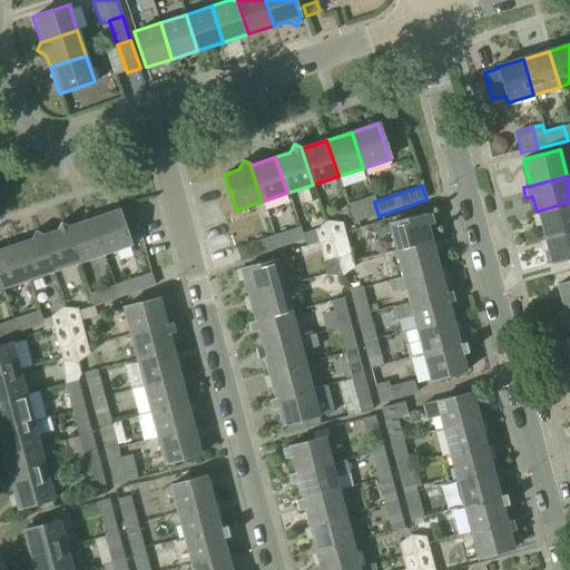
[(354,224),(379,216),(374,202),(375,202),(374,196),(347,204),(354,224)]
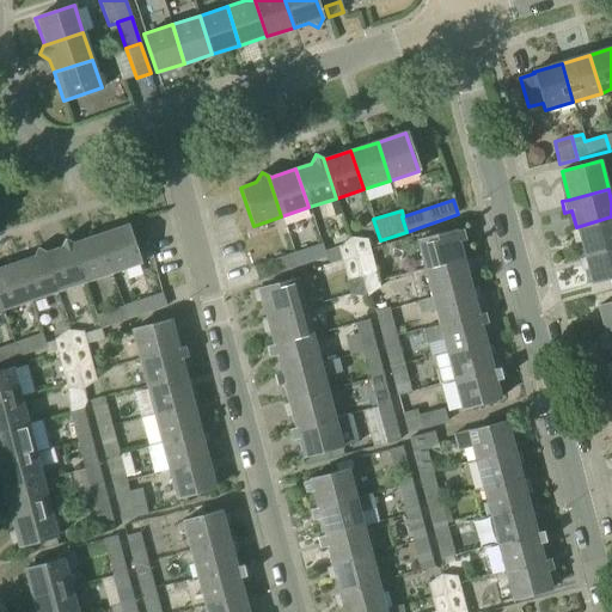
[(583,255),(611,246),(611,216),(576,227),(583,255)]
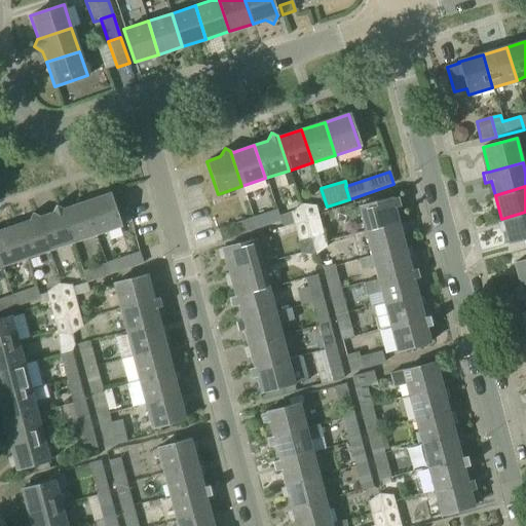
[(84,202),(97,235),(120,227),(108,194),(84,202)]
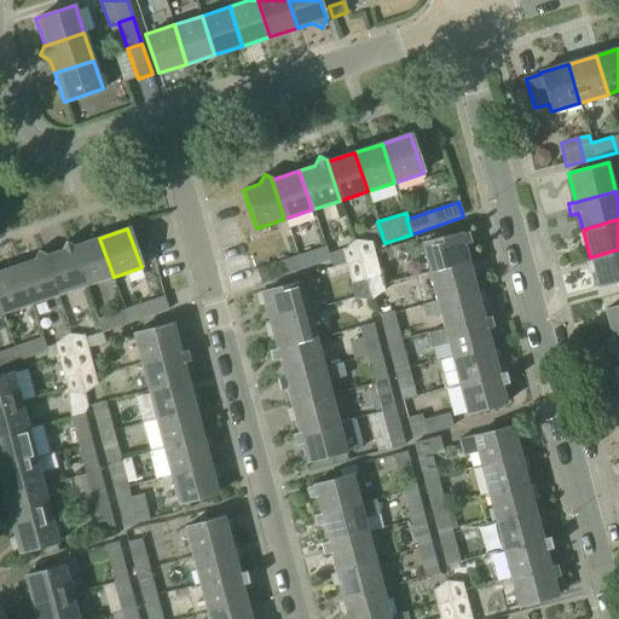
[(469,262),(464,244),(470,243),(468,232),(422,244),(429,273),(469,262)]
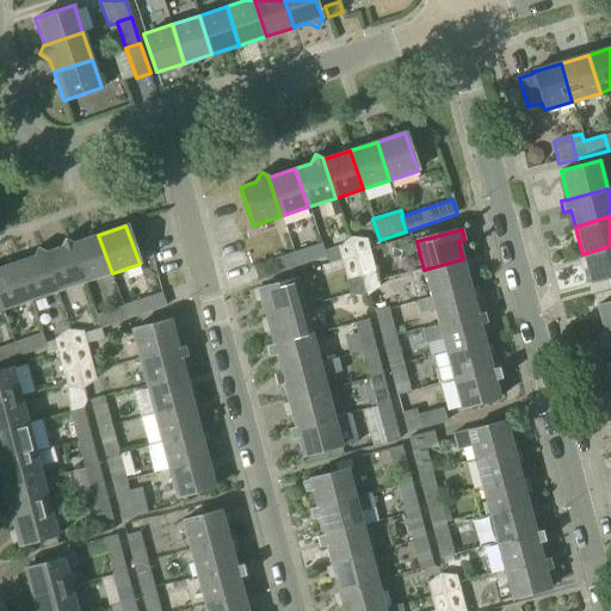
[(85,283),(112,273),(98,235),(74,244),(71,241),(85,283)]
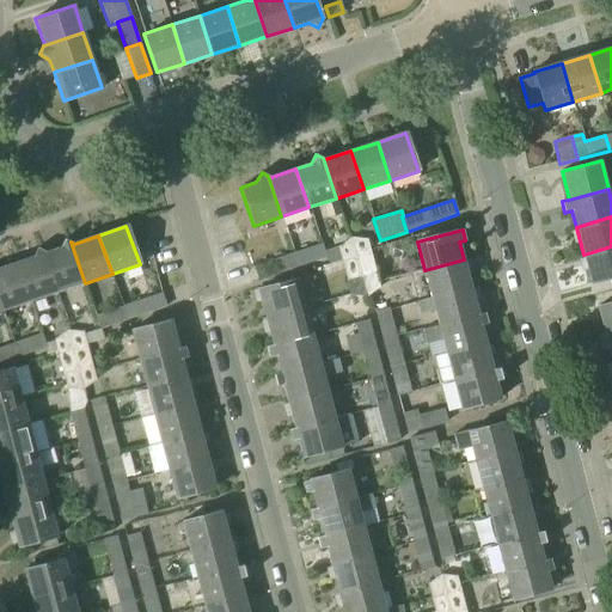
[(341,262),(356,258),(350,238),(337,248),(325,251),(324,252),(326,258),(328,265),(341,261),(341,262)]
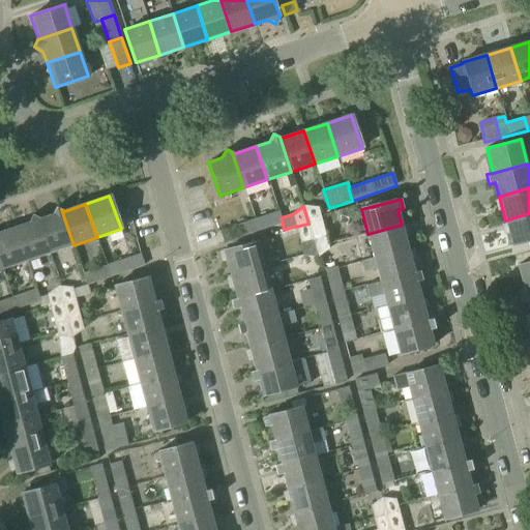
[(303,206),(308,224),(321,221),(318,207),(303,206)]
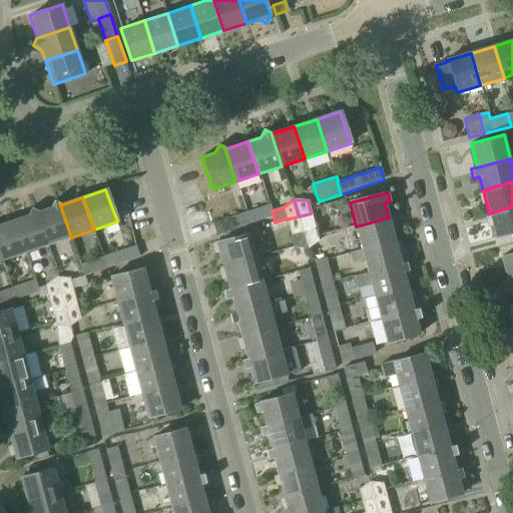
[(71,237),(59,202),(53,200),(50,208),(39,211),(36,210),(48,245),(71,237)]
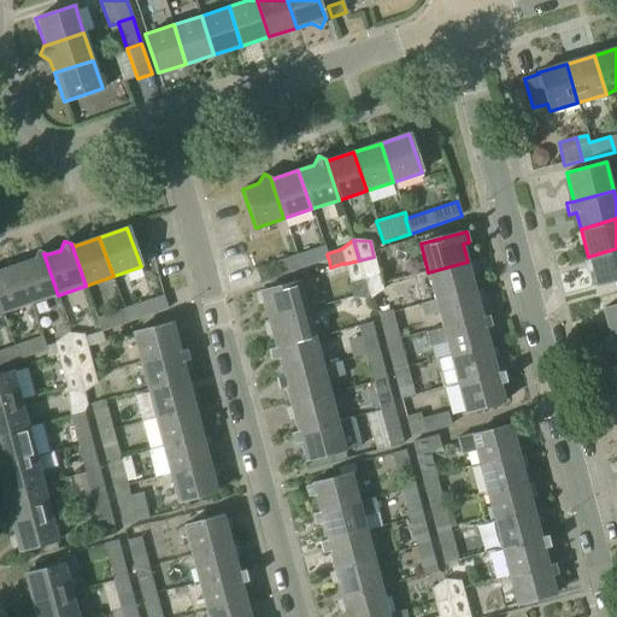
[(324,245),(295,256),(300,270),(329,260),(327,254),(328,253),(324,245)]
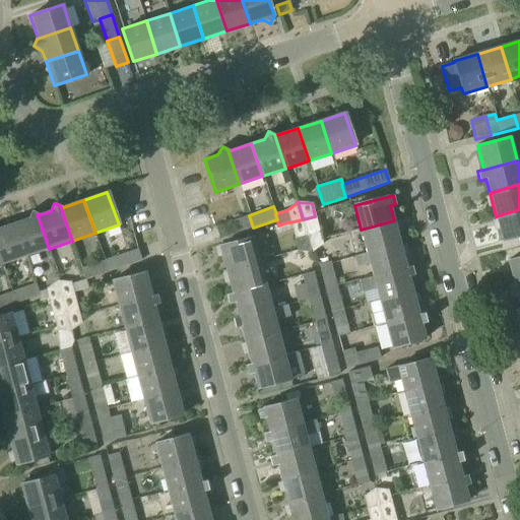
[(519,209),(496,216),(502,241),(516,237),(519,248),(519,247),(519,209)]
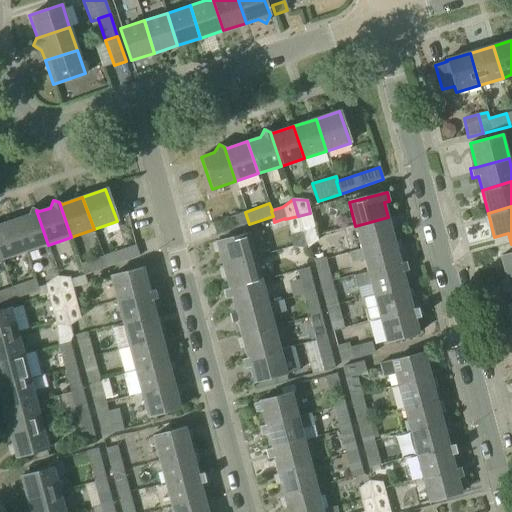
[(48,245),(36,210),(31,207),(27,216),(14,220),(26,253),(48,245)]
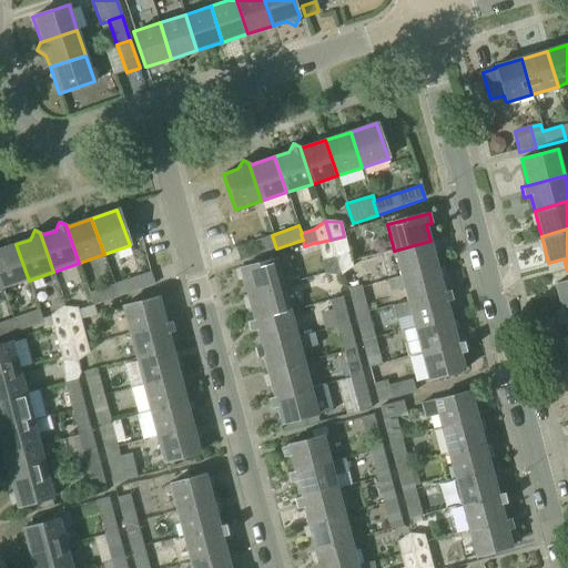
[(252,257),(276,249),(272,235),(247,243),(252,257)]
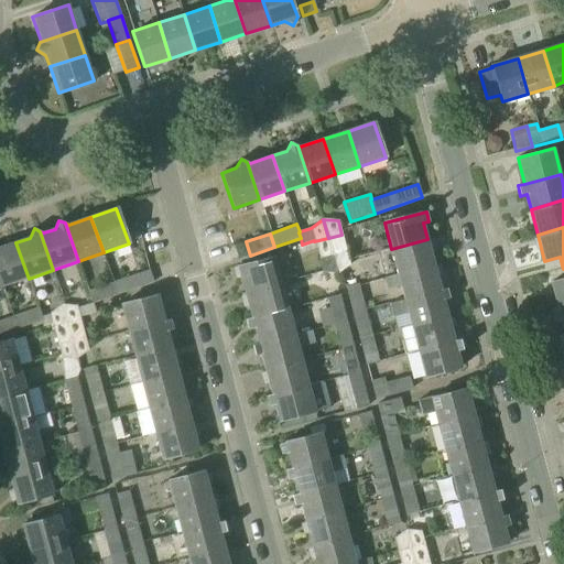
[(333,256),(347,252),(342,235),(328,238),(333,256)]
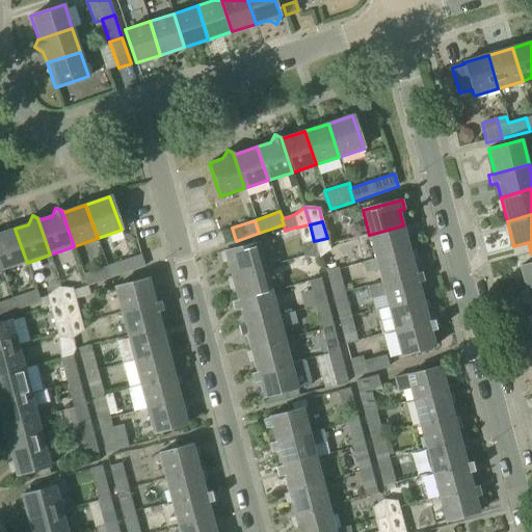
[(301,244),(314,241),(310,224),(296,228),(301,244)]
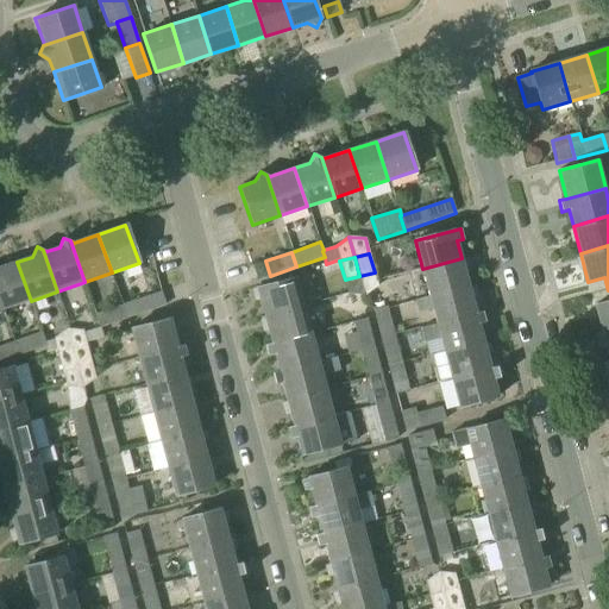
[(429,296),(469,286),(462,258),(422,269),(429,296)]
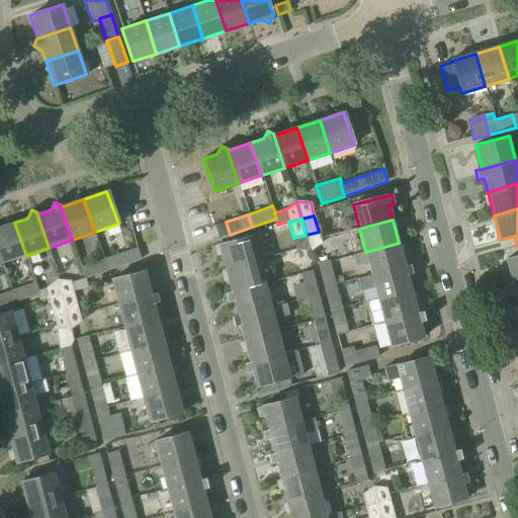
[(219,238),(227,235),(222,222),(213,225),(219,238)]
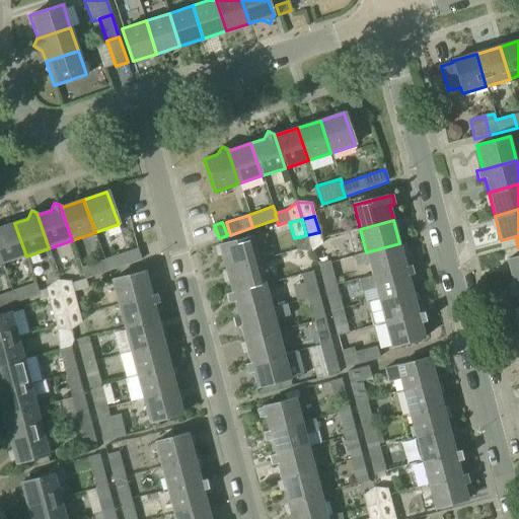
[(0,254),(3,265),(26,256),(14,223),(0,227),(0,254)]
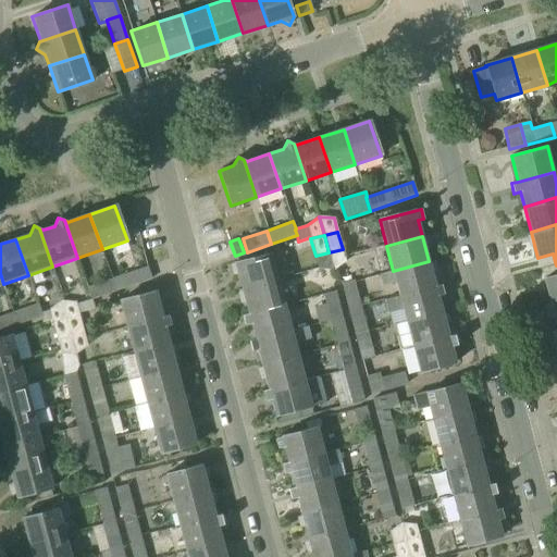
[(242,289),(276,280),(273,268),(279,267),(285,252),(277,248),(268,251),(269,255),(234,263),(242,289)]
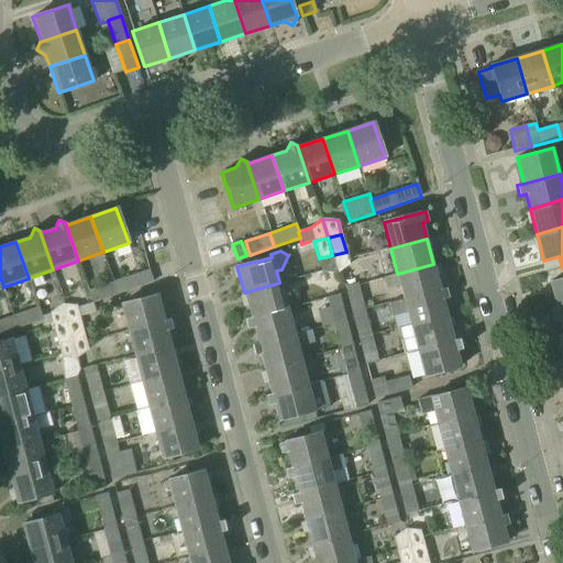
[(332,255),(337,273),(338,274),(350,265),(346,252),(332,255)]
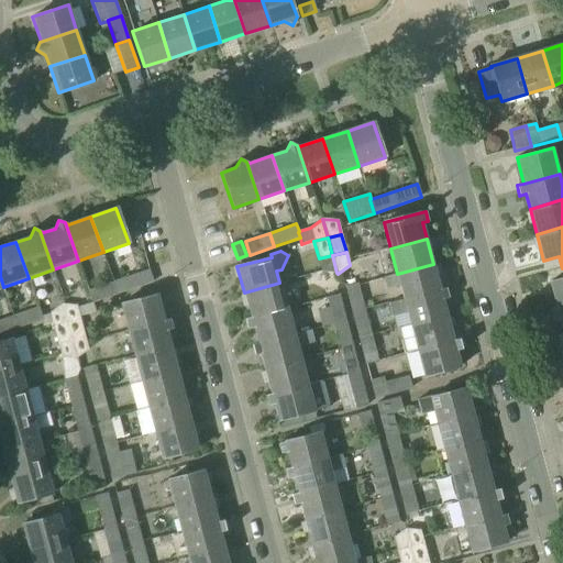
[(338,274),(337,273),(332,255),(319,258),(322,272),(338,274)]
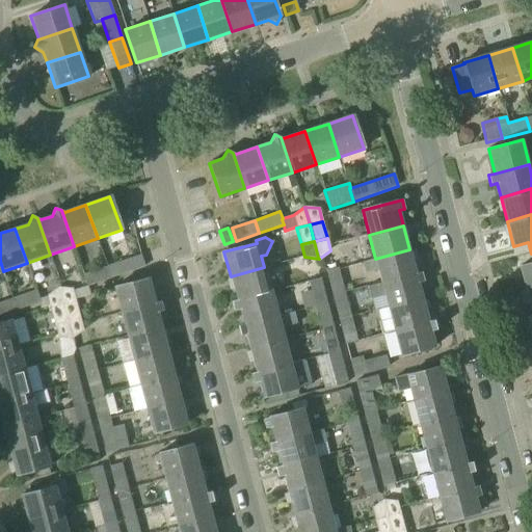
[(381,283),(421,272),(415,273),(409,249),(375,259),(362,262),(364,273),(378,270),(381,282),(381,283)]
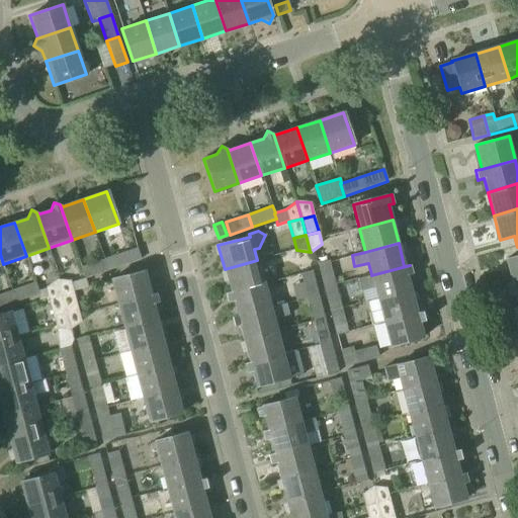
[(137,248),(104,259),(108,271),(142,260),(137,248)]
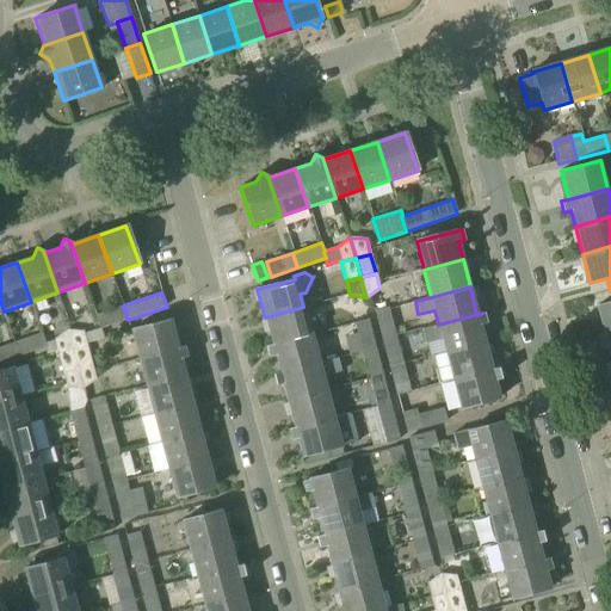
[(604,334),(610,332),(610,302),(597,307),(604,334)]
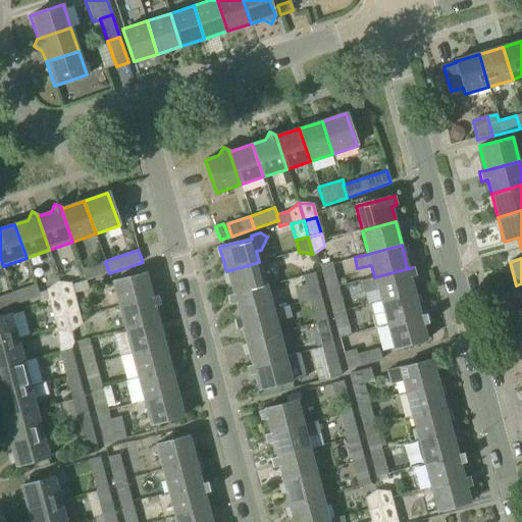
[(109,273),(105,261),(81,269),(85,281),(109,273)]
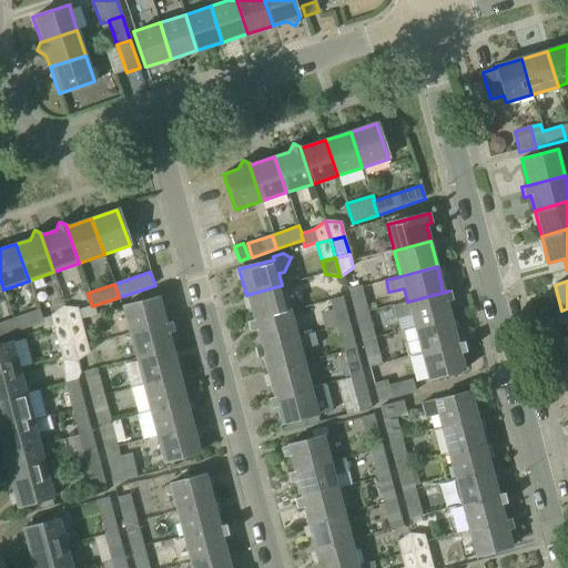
[(253,321),(288,311),(282,285),(246,295),(253,321)]
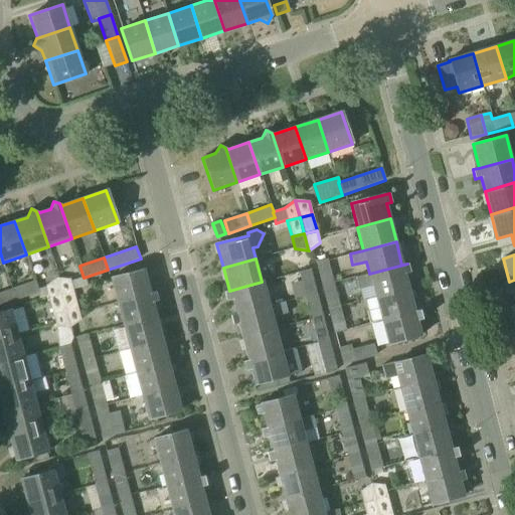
[(321,286),(334,283),(327,259),(315,263),(321,286)]
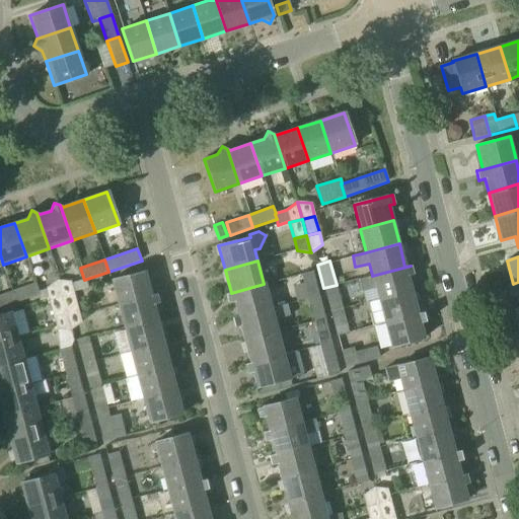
[(378,299),(412,291),(408,276),(414,275),(411,266),(372,276),(372,275),(358,280),(361,292),(375,288),(378,299)]
